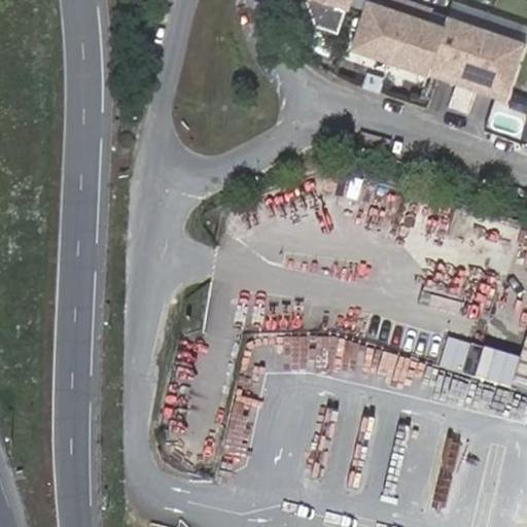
[(392,0),(390,7),(371,0),(366,0),(351,47),(427,74),(431,64),(444,25),(422,18),(425,7),(401,0),(392,0)]
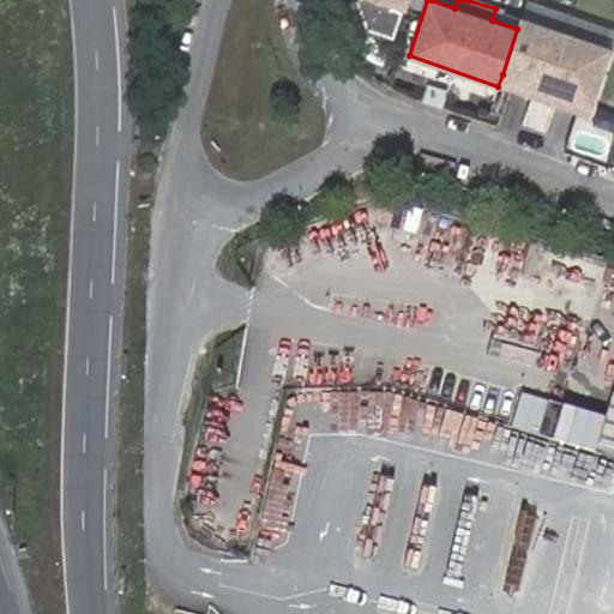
[(591,106),(612,49),(522,18),(517,29),(503,74),(591,106)]
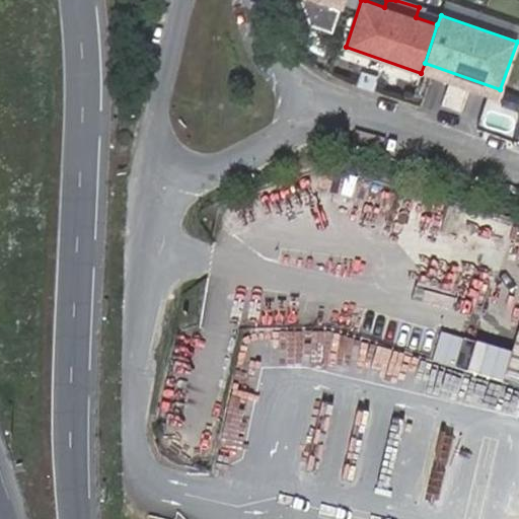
[(500,89),(425,63),(421,73),(497,98),(500,89)]
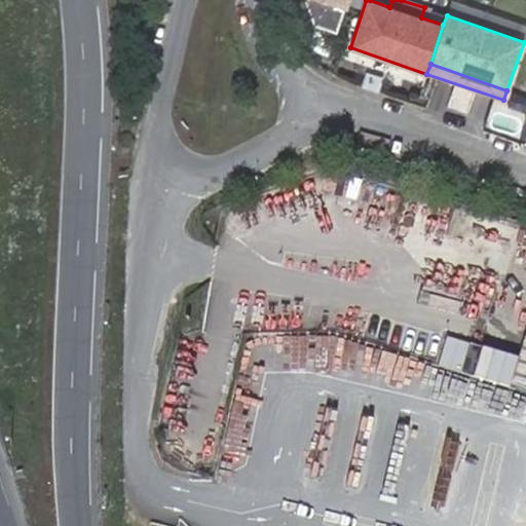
[(367,73),(362,87),(378,94),(383,79),(367,73)]
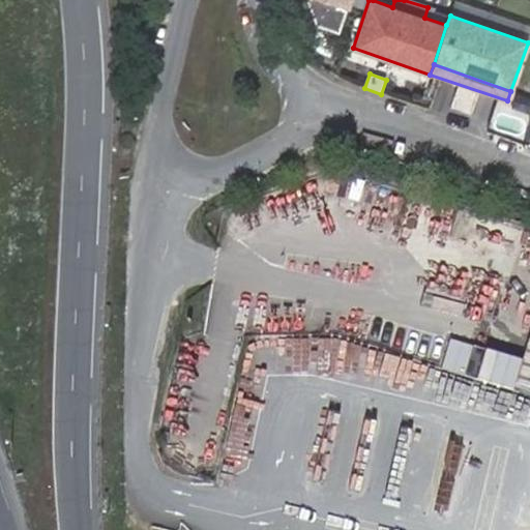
[(529,341),(524,359),(462,340),(451,372),(513,392),(516,386),(529,389),(529,341)]
